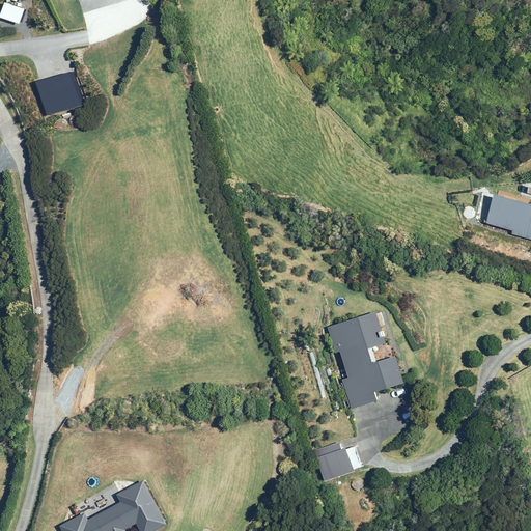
[(25,8),(4,2),(0,15),(0,19),(20,25),(25,8)]
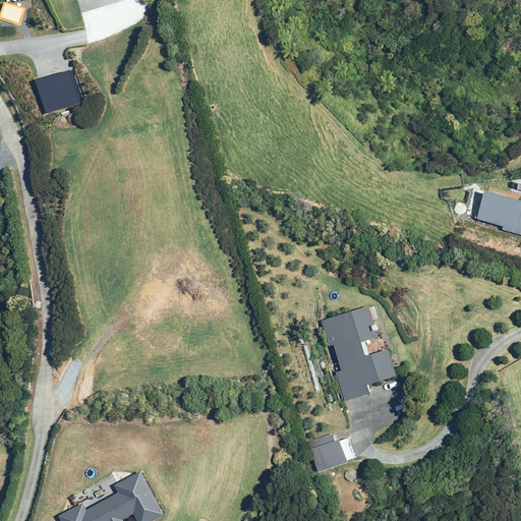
[(520,210),(520,198),(485,190),(478,219),(505,225),(504,231),(520,234),(520,210),(520,211),(520,210)]
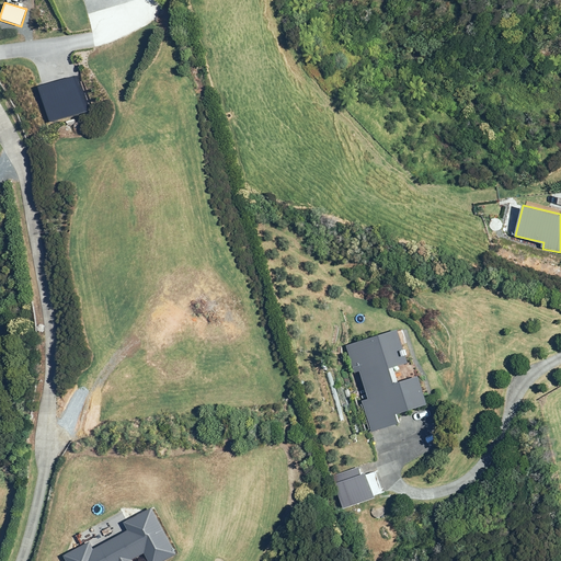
[(367,398),(362,400),(371,432),(399,423),(396,414),(427,404),(419,375),(397,381),(392,368),(404,364),(399,345),(405,343),(400,329),(346,346),(355,374),(359,373),(367,398)]
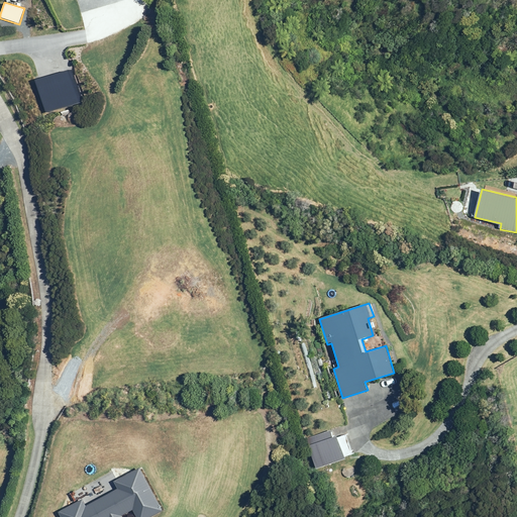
[(345,458),(337,435),(308,445),(316,469),(345,458)]
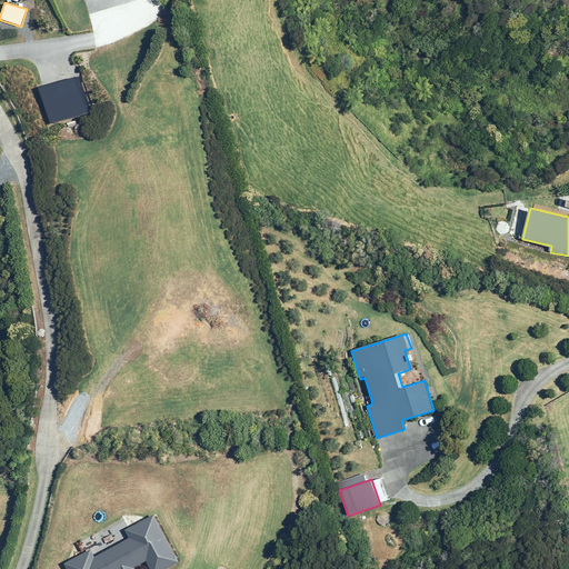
[(95,556),(91,549),(63,562),(67,568),(135,568),(133,568),(146,561),(149,568),(163,568),(178,561),(152,515),(126,529),(130,537),(95,556)]
